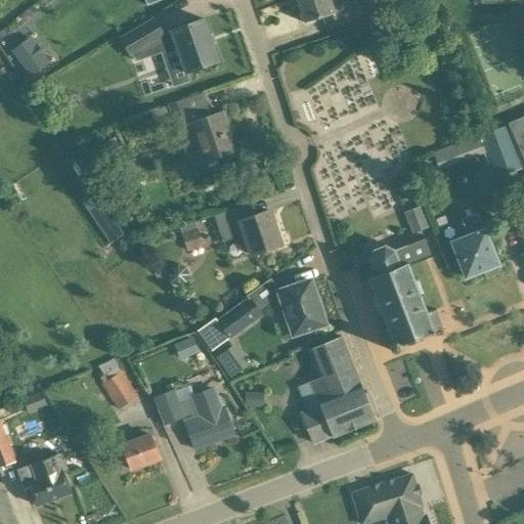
[(296,0),(304,23),(335,12),(335,11),(351,6),(348,0),(296,0)]
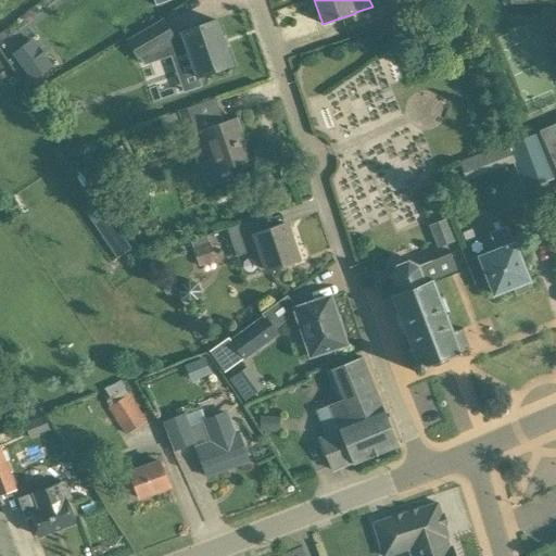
[(134,38),(127,41),(138,59),(140,58),(144,55),(174,38),(164,20),(134,38)]
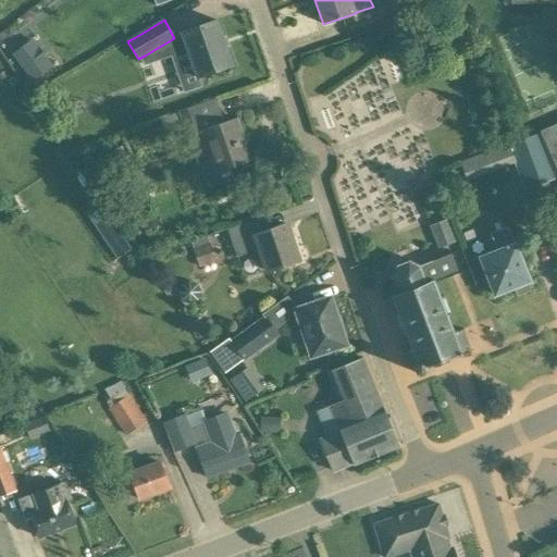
[(145,56),(140,58),(145,65),(171,56),(184,93),(202,86),(198,77),(232,65),(217,20),(182,32),(182,33),(174,38),(145,56)]
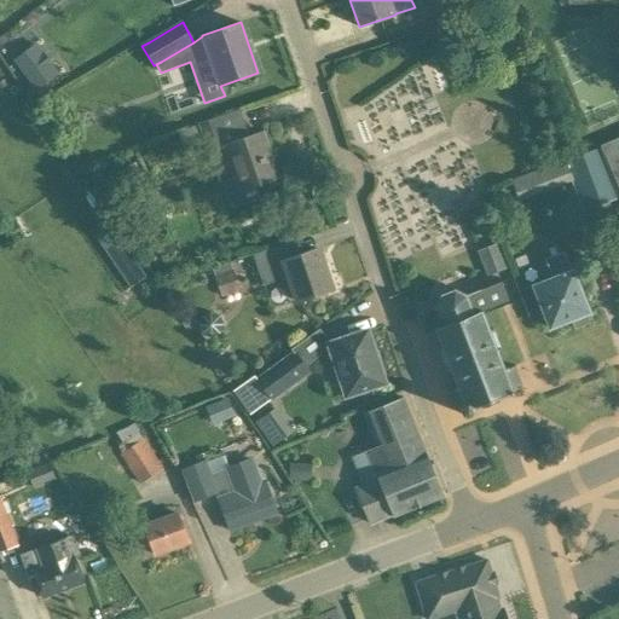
[(35,90),(52,77),(29,48),(13,61),(35,90)]
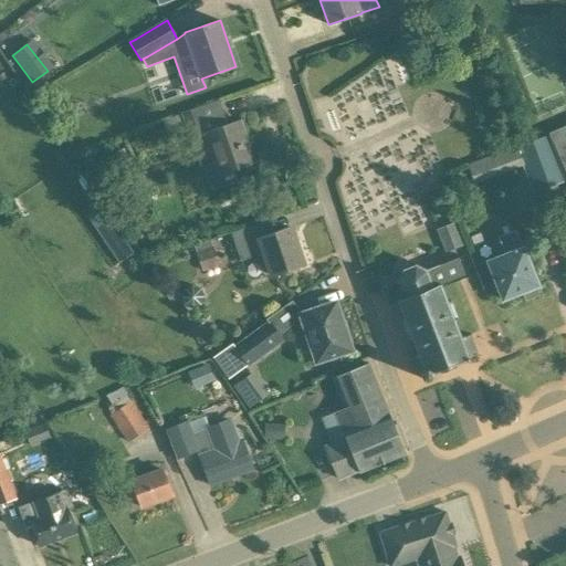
[(186,129),(189,139),(205,134),(215,163),(203,166),(210,187),(217,190),(236,181),(232,170),(255,163),(240,121),(219,128),(215,117),(224,115),(219,100),(198,107),(161,119),(167,136),(186,129)]
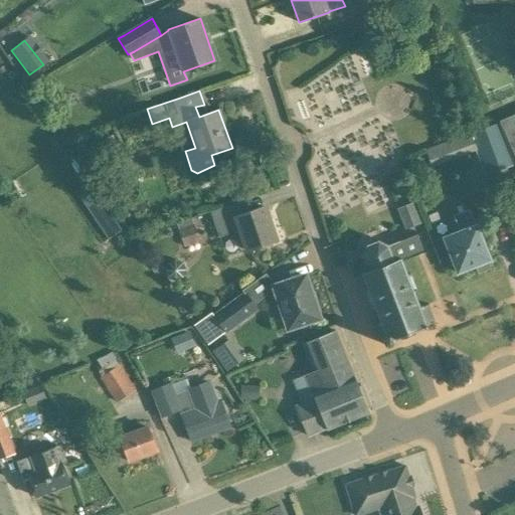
[(514,114),(499,122),(514,156),(514,114)]
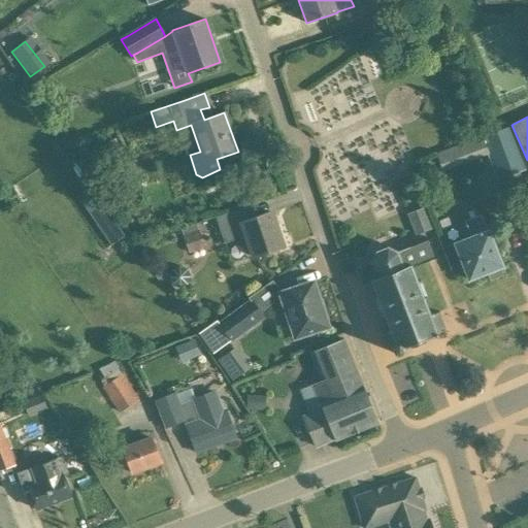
[(527,168),(512,128),(482,138),(497,179),(527,168)]
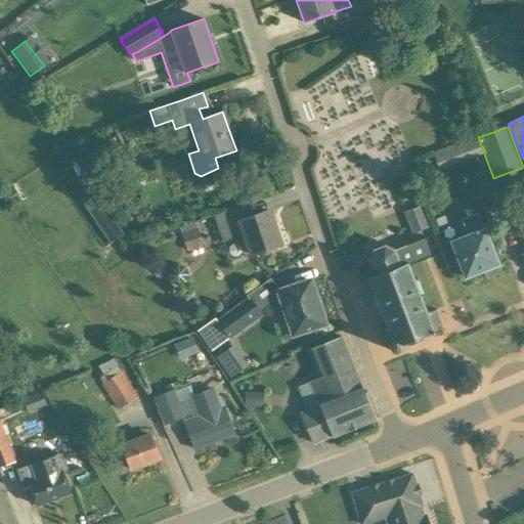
[(18,199),(11,188),(5,192),(12,203),(18,199)]
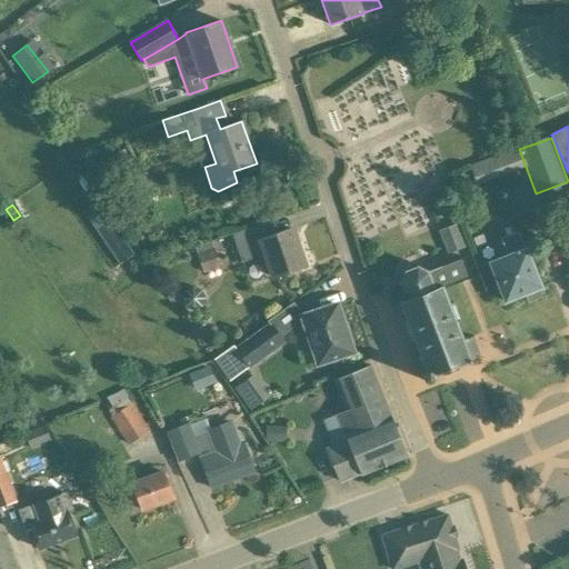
[(102,207),(87,217),(120,266),(136,255),(102,207)]
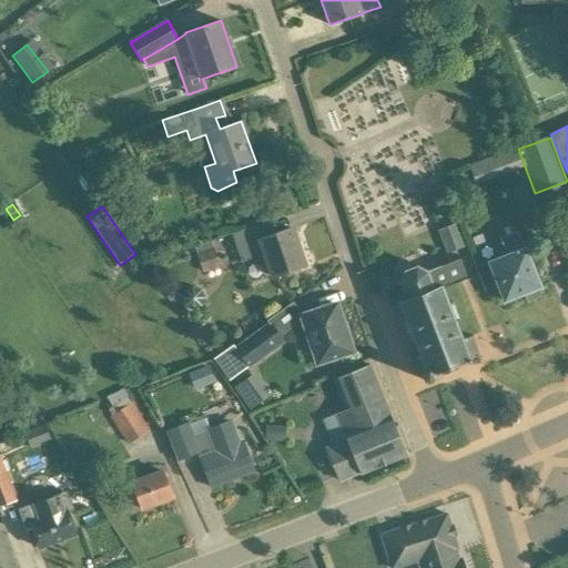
[(434,229),(444,252),(462,245),(453,222),(434,229)]
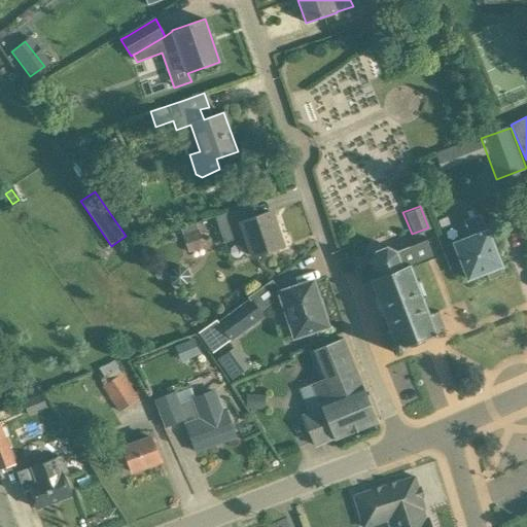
[(215,216),(224,243),(245,236),(252,256),(283,246),(272,212),(247,220),(242,207),(215,216)]
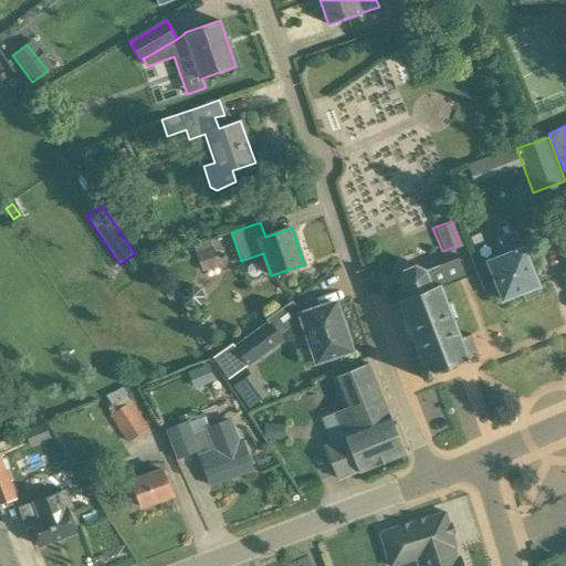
[(504,254),(488,261),(503,300),(537,285),(516,229),(498,237),(504,254)]
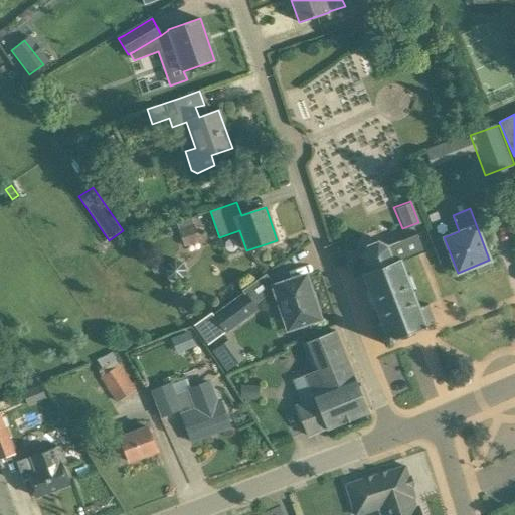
[(200,241),(194,224),(179,229),(184,246),(200,241)]
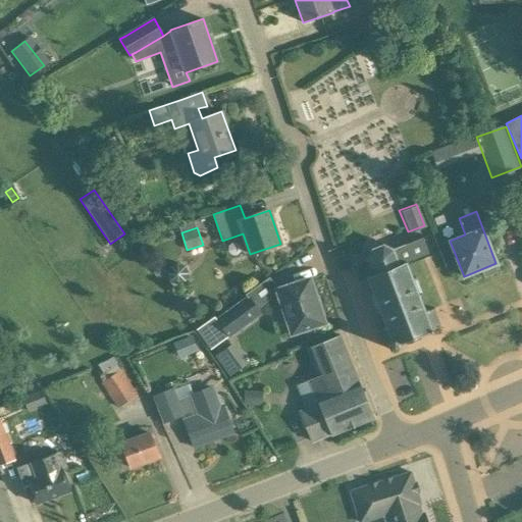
[(424,236),(409,243),(393,249),(383,244),(371,248),(367,259),(352,265),(358,282),(368,279),(373,294),(369,295),(377,313),(380,312),(386,326),(382,327),(382,328),(377,330),(383,345),(384,344),(388,344),(388,345),(388,346),(388,347),(389,348),(389,349),(390,350),(392,351),(394,351),(395,351),(396,350),(397,350),(398,349),(398,348),(399,347),(399,346),(407,343),(407,345),(421,338),(420,337),(430,333),(431,334),(433,333),(431,329),(435,328),(434,326),(439,324),(433,309),(424,312),(419,297),(422,295),(415,277),(412,278),(406,264),(431,255),(424,236)]
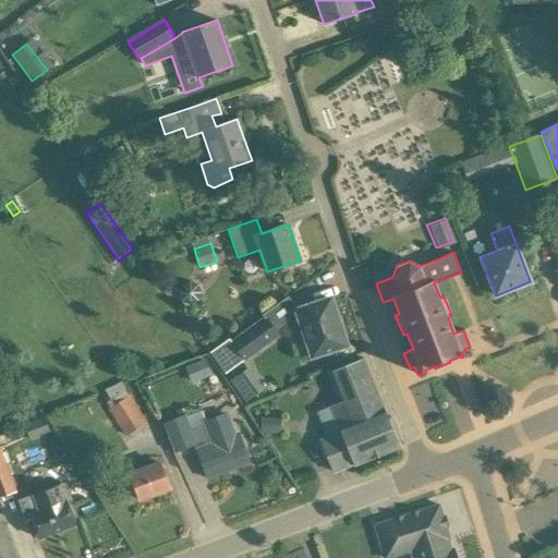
[(296,310),(312,356),(347,344),(330,298),(296,310)]
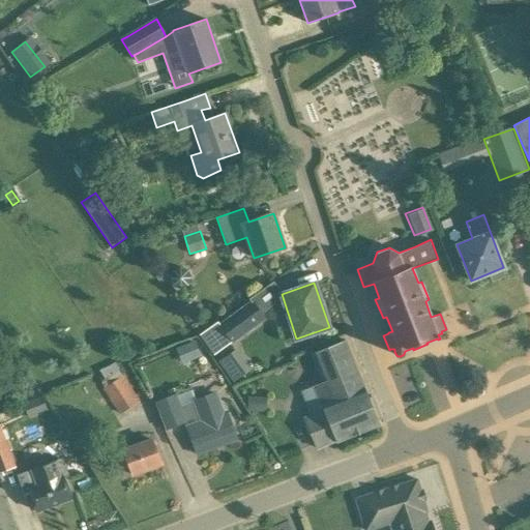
[(219,325),(232,342),(265,318),(253,301),(219,325)]
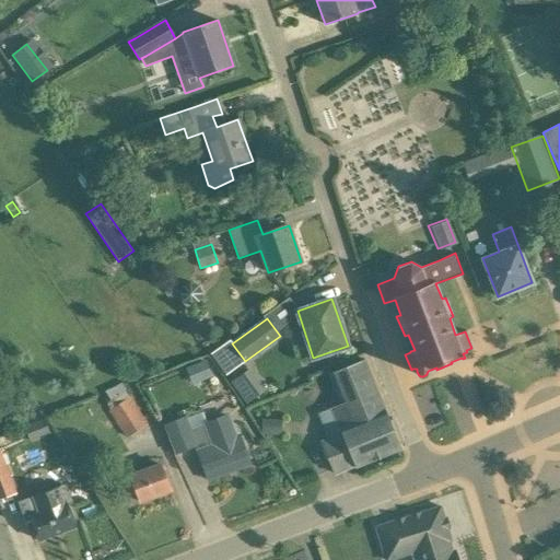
[(401,448),(364,359),(329,374),(341,404),(331,408),(341,433),(323,441),(336,474),(354,466),(356,467),(401,448)]
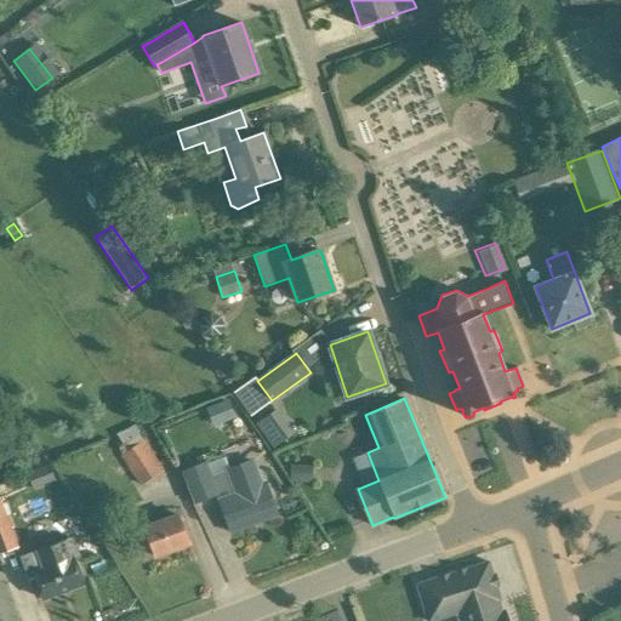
[(227,400),(203,406),(208,426),(232,419),(227,400)]
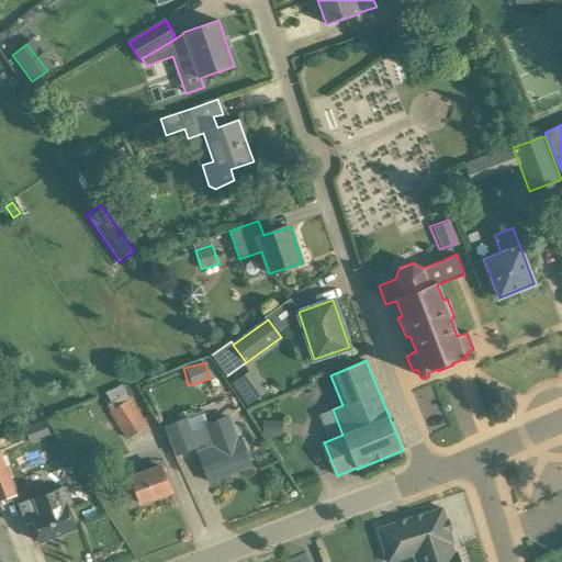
[(250,369),(232,382),(248,404),(267,390),(250,369)]
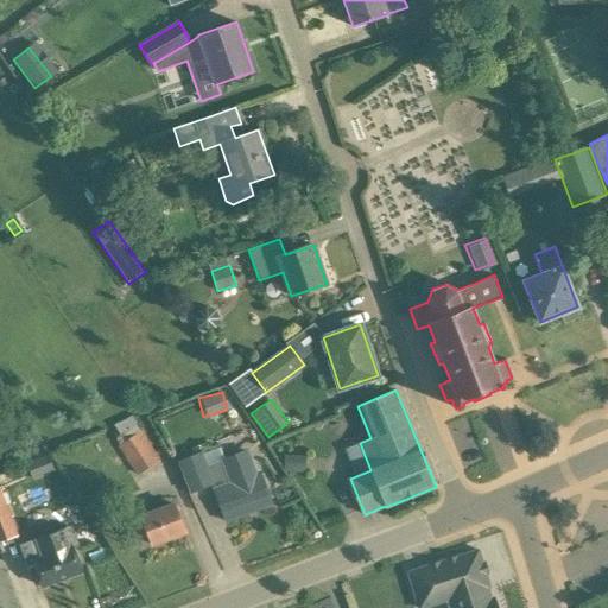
[(467,416),(449,423),(466,464),(483,457),(467,416)]
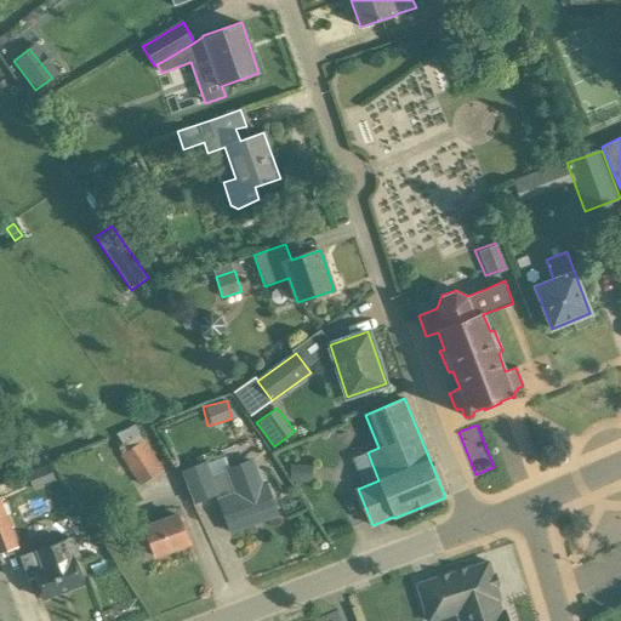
[(163,469),(141,440),(123,454),(143,483),(163,469)]
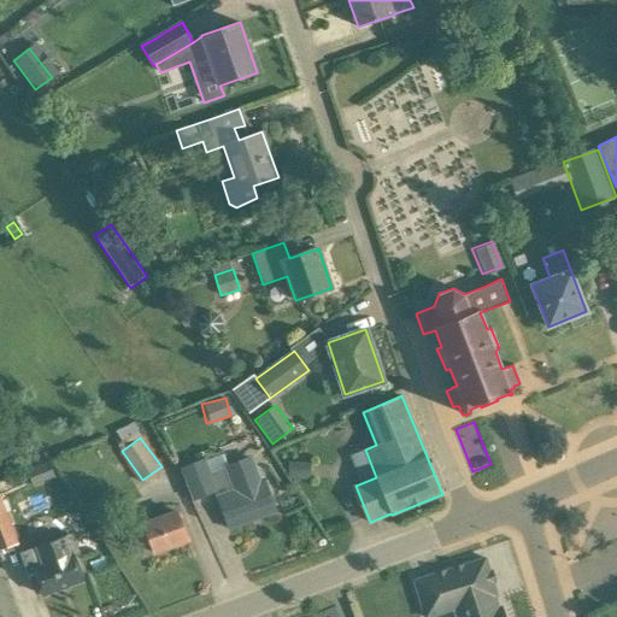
[(205,458),(181,468),(194,500),(217,491),(211,474),(205,458)]
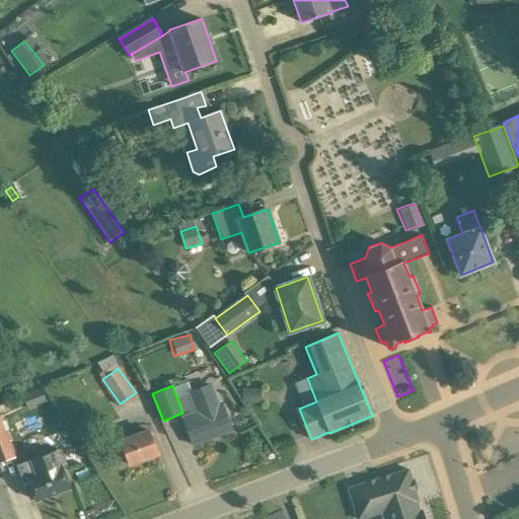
[(191,393),(177,398),(182,413),(184,418),(183,418),(194,444),(231,430),(222,404),(219,405),(211,385),(191,393)]
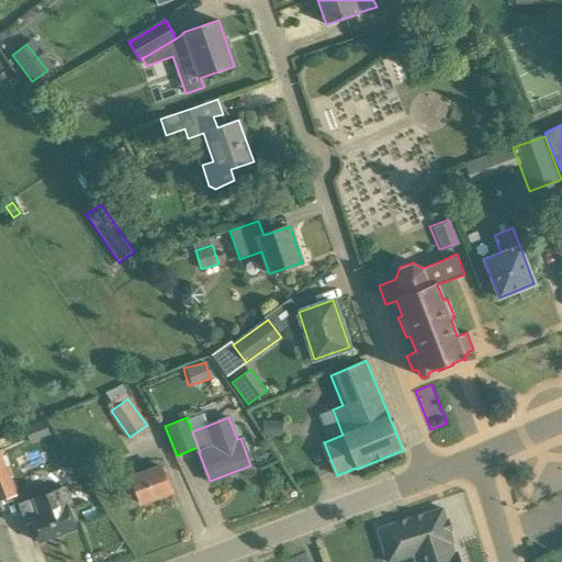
[(0,501),(15,495),(0,453),(0,501)]
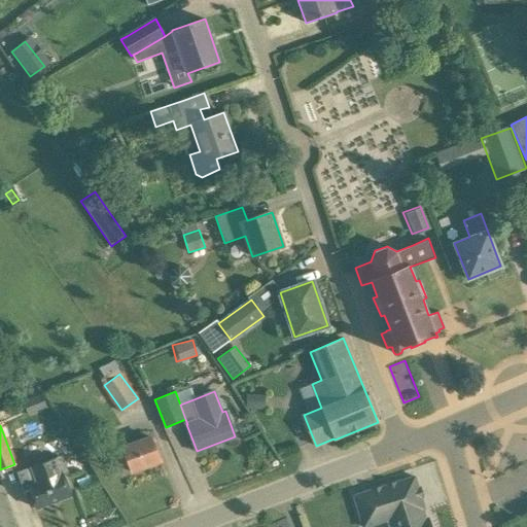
[(161,461),(153,442),(151,437),(123,448),(124,451),(110,456),(115,468),(129,463),(132,472),(161,461)]
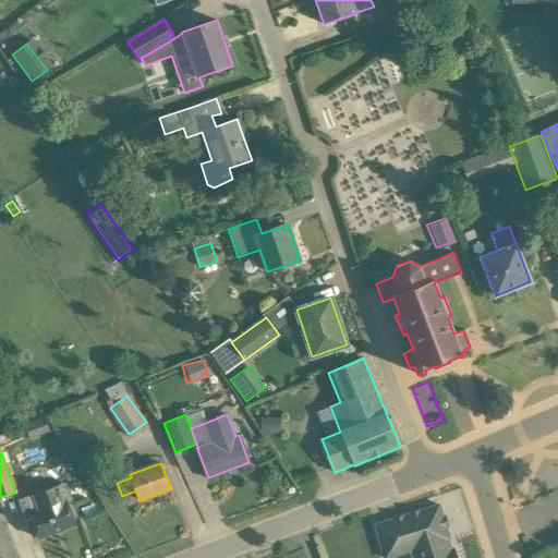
[(31,517),(38,537),(75,523),(68,502),(73,501),(67,482),(19,499),(25,519),(31,517)]
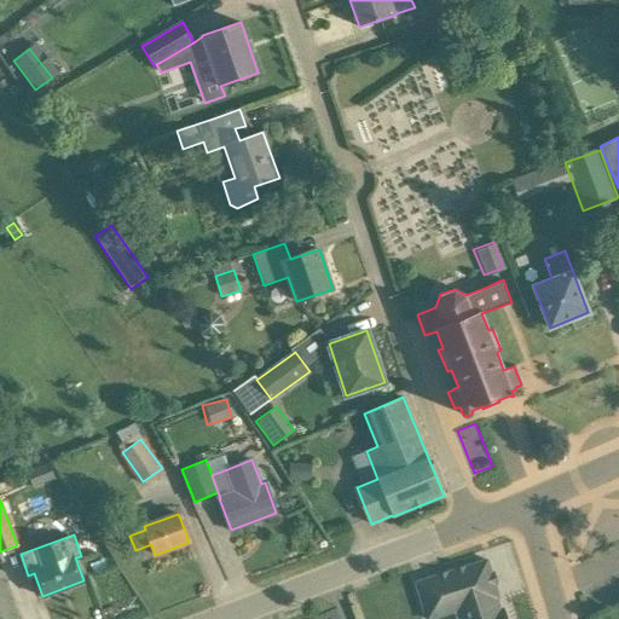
[(427,618),(428,618),(456,611),(458,618),(505,618),(503,609),(499,611),(495,599),(498,597),(495,584),(497,584),(493,572),(491,572),(487,560),(416,583),(423,606),(427,618)]
